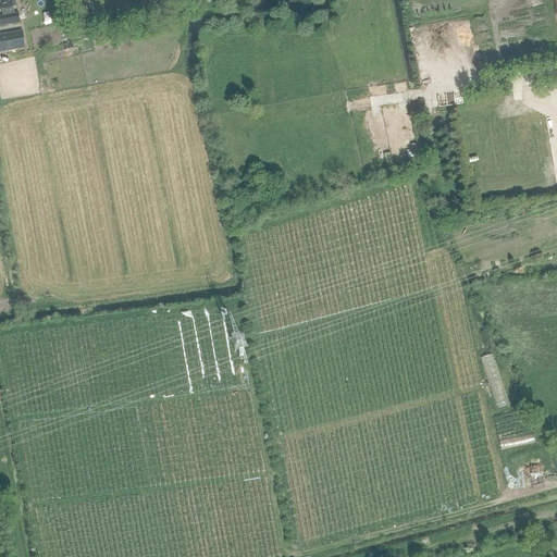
[(0,0),(0,9),(3,9),(4,16),(0,16),(0,26),(20,23),(19,13),(14,14),(13,8),(16,7),(14,0),(0,0)]
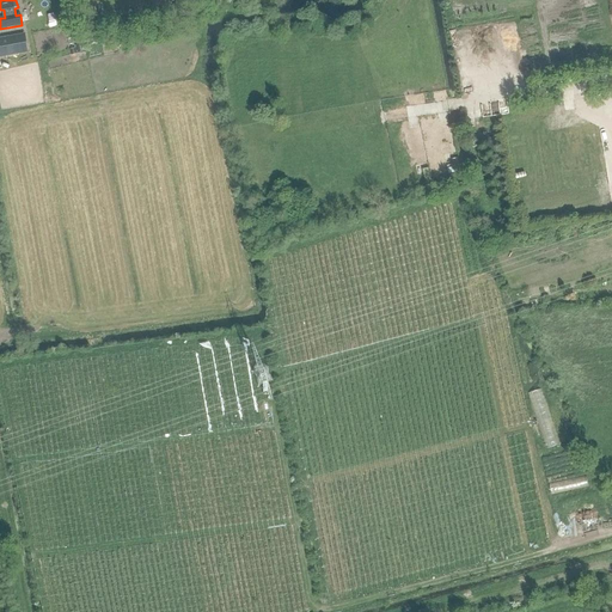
[(93,30),(85,32),(89,44),(97,43),(93,30)]
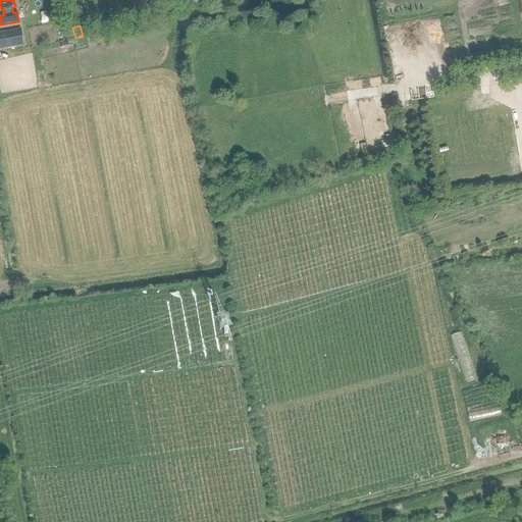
[(21,29),(0,32),(0,49),(13,47),(12,39),(22,37),(21,29)]
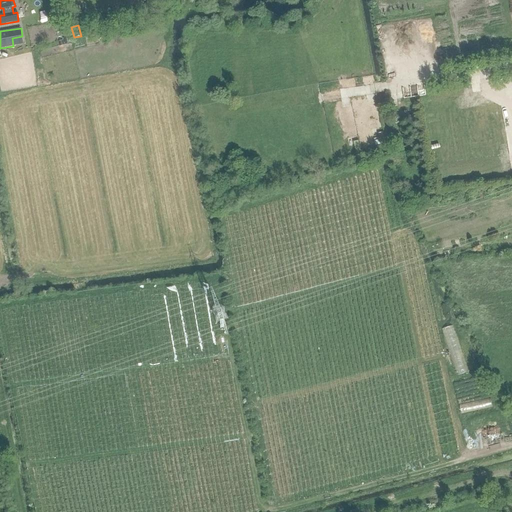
[(453,325),(441,329),(457,376),(468,372),(453,325)]
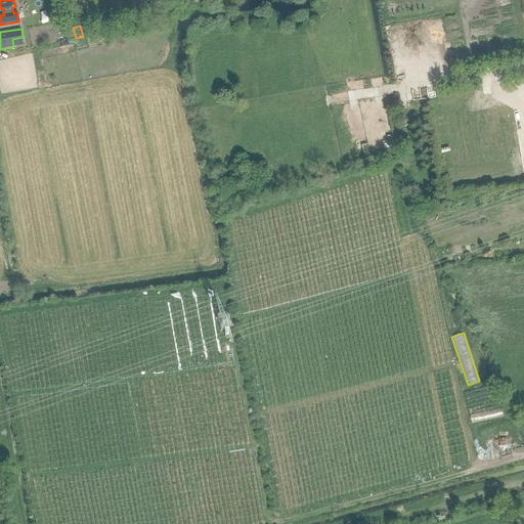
[(470,415),(472,424),(504,417),(501,407),(470,415)]
